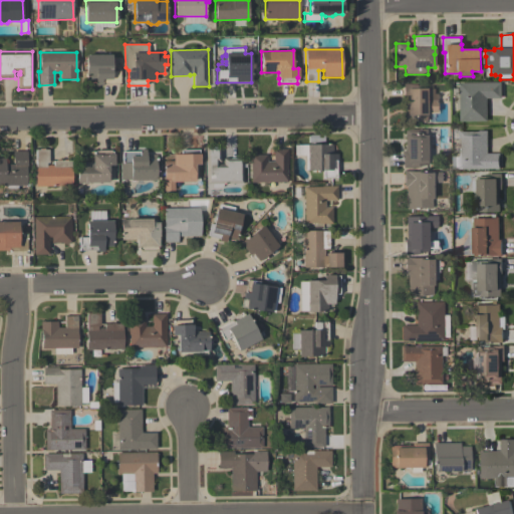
[(120,84),(103,84),(103,85),(95,85),(95,80),(86,80),(86,55),(112,54),(112,71),(120,71),(120,84)]
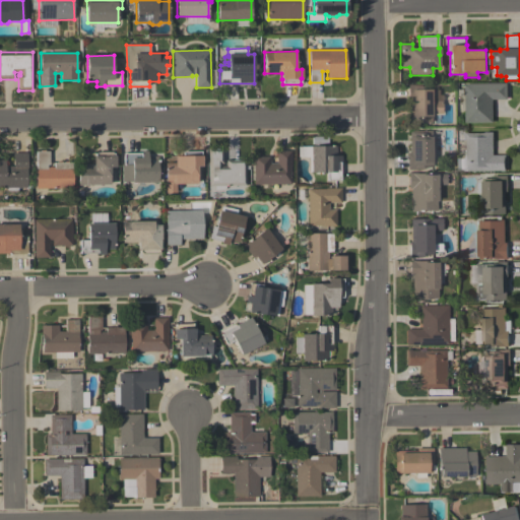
[(408,123),(407,85),(432,84),(432,102),(442,102),(442,114),(432,114),(432,123),(408,123)]
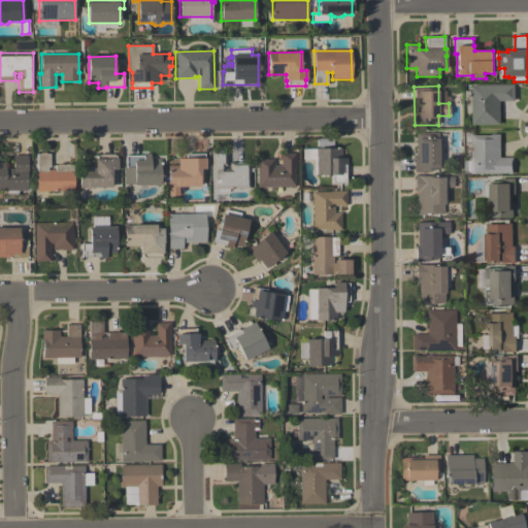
[(515,86),(515,101),(500,101),(500,126),(472,126),(471,86),(515,86)]
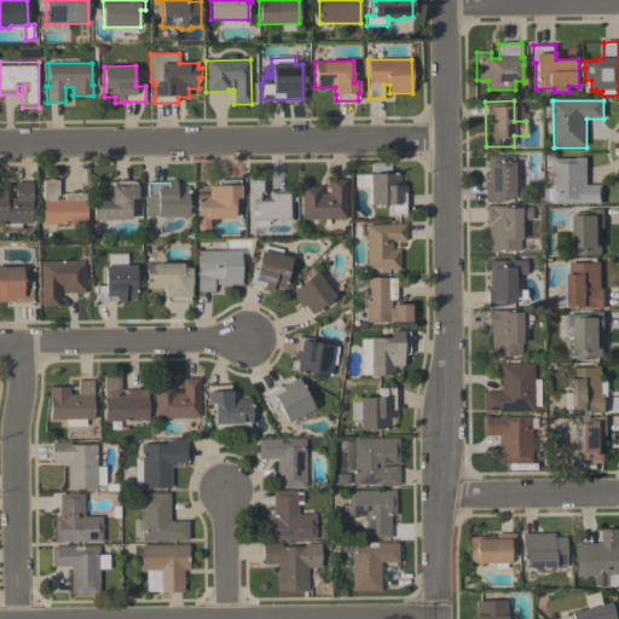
[(515,200),(503,200),(503,202),(485,203),(485,184),(487,184),(487,156),(514,156),(515,200)]
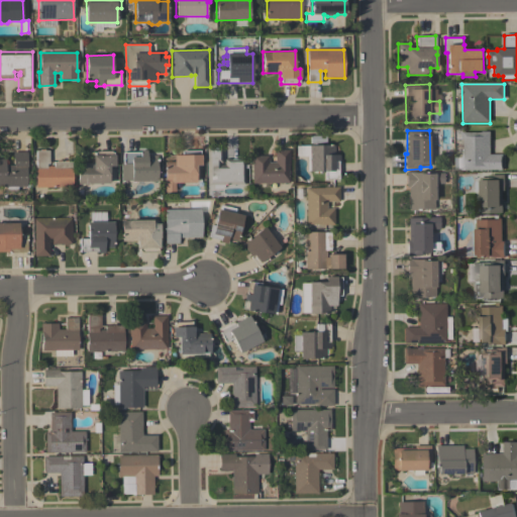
[(503,154),(503,171),(499,171),(499,170),(456,171),(456,159),(459,159),(462,152),(463,152),(462,133),(482,132),(482,131),(490,131),(491,154),(503,154)]
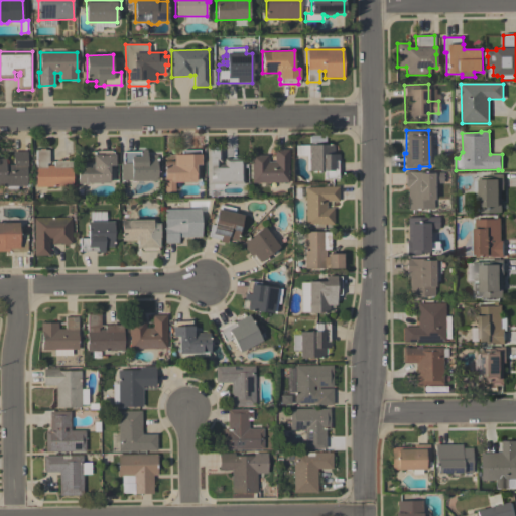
[(306,171),(306,155),(295,156),(295,145),(334,145),(334,155),(339,155),(339,161),(338,161),(338,179),(325,180),(325,171),(306,171)]
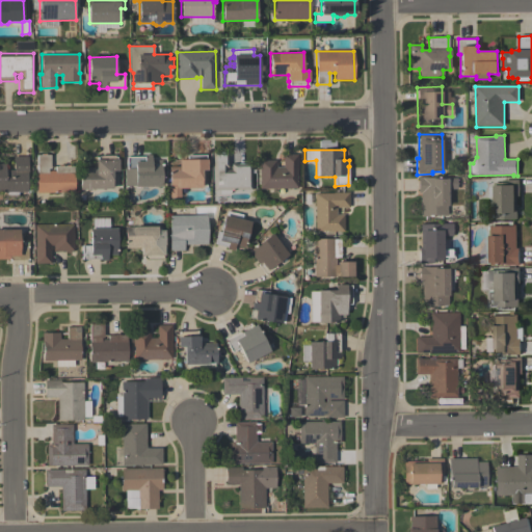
[(213,153),(228,153),(228,167),(225,167),(225,170),(232,170),(232,164),(251,164),(251,190),(232,190),(232,192),(228,195),(219,195),(219,192),(213,192),(213,153)]
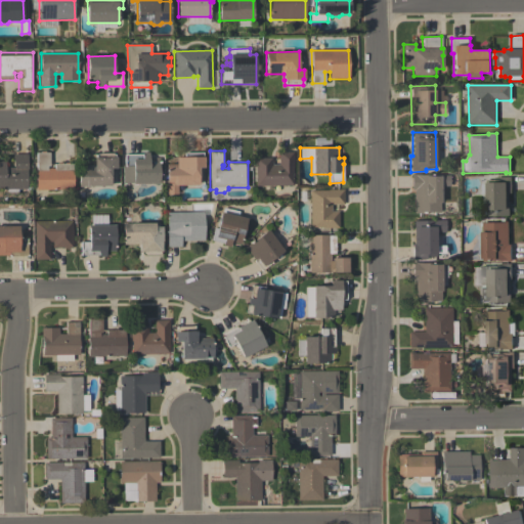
[(36,190),(36,171),(37,171),(36,153),(41,153),(41,151),(45,151),(45,153),(49,153),(50,167),(47,167),(47,169),(54,169),(54,165),(57,165),(57,163),(61,163),(61,164),(66,164),(64,163),(70,163),(70,164),(73,164),(74,189),(36,190)]
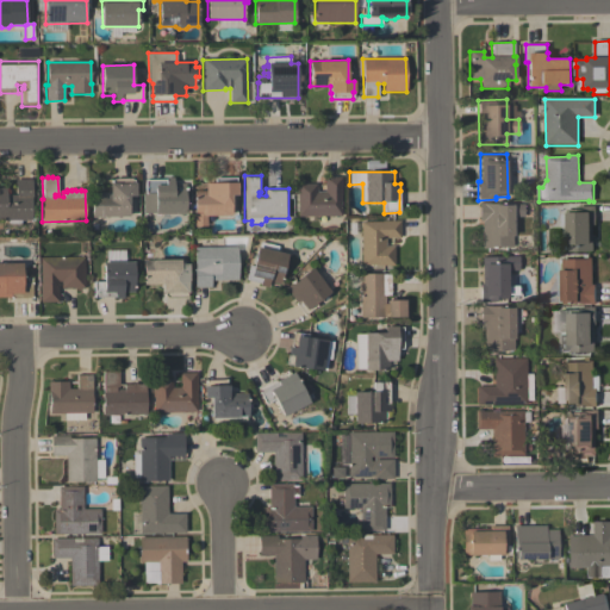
[(145,180),(166,180),(166,178),(174,178),(174,185),(185,184),(186,215),(155,215),(155,213),(143,213),(143,193),(145,193),(145,180)]
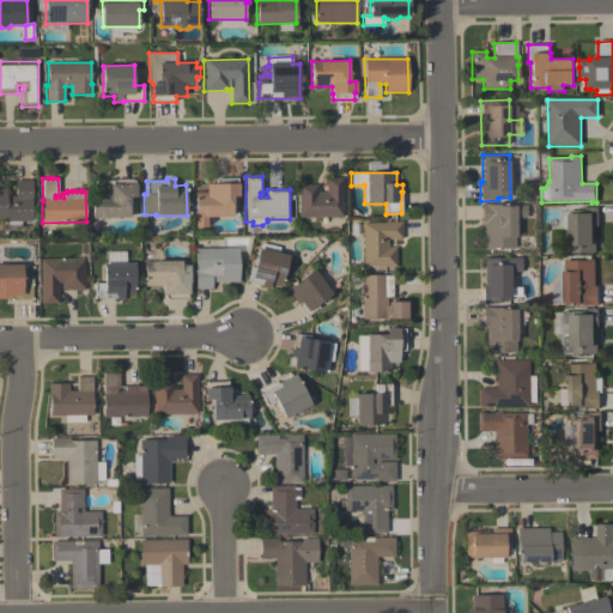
[(195,193),(206,192),(206,184),(216,184),(216,180),(236,178),(237,184),(240,184),(240,196),(232,196),(232,207),(232,217),(207,217),(208,229),(195,229),(194,216),(195,216),(195,193)]
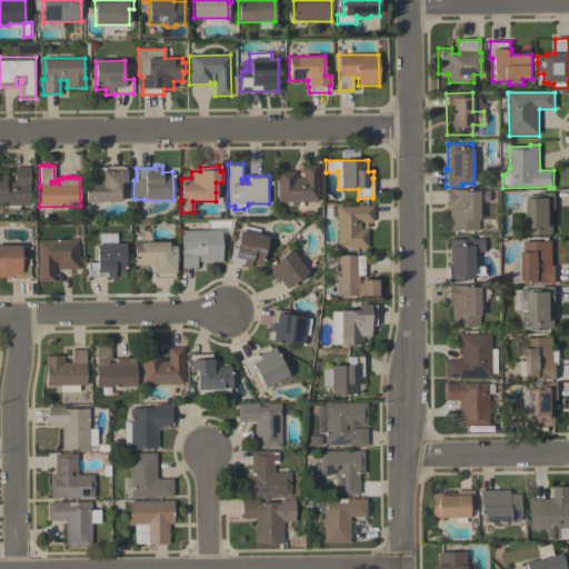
[(278,202),(278,183),(277,183),(277,171),(296,171),(296,179),(302,179),(302,166),(318,166),(319,182),(318,182),(318,201),(278,202)]
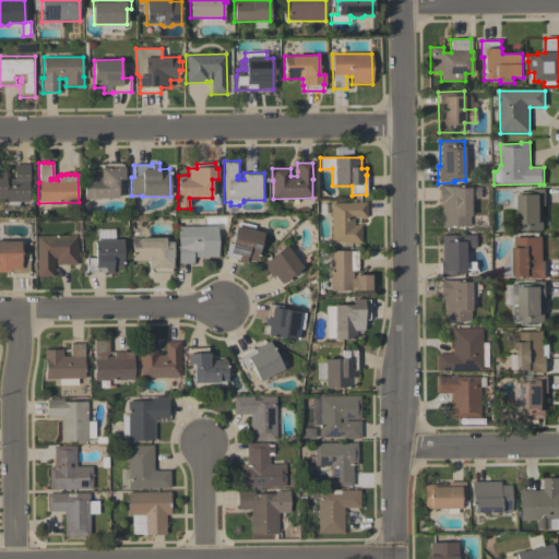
[(84,199),(84,177),(100,177),(100,168),(103,168),(103,165),(104,165),(104,164),(120,164),(121,165),(122,165),(122,167),(125,167),(125,179),(118,179),(118,199),(84,199)]
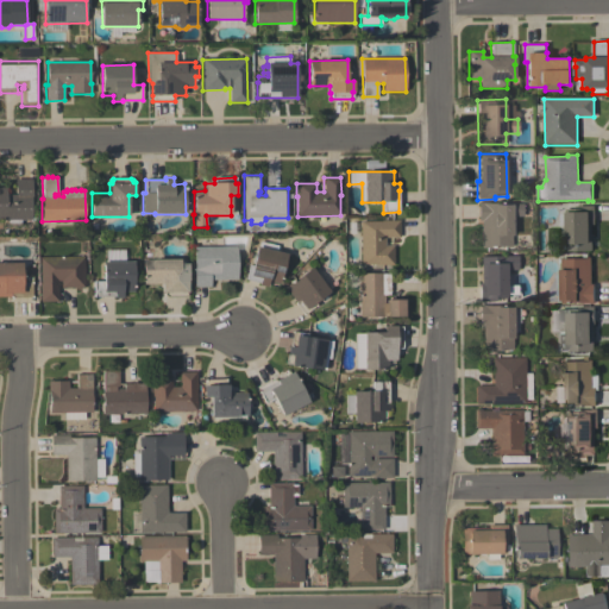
[(31,180),(32,199),(31,199),(31,220),(20,220),(20,226),(6,226),(6,220),(0,220),(0,187),(6,187),(6,195),(16,195),(16,180),(31,180)]
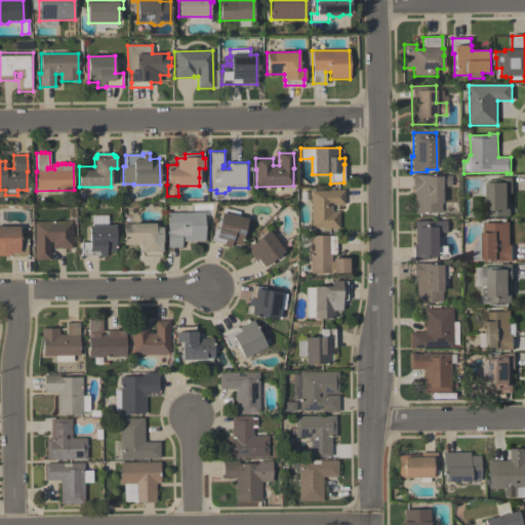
[(412,174),(418,174),(418,175),(442,175),(442,176),(450,176),(450,188),(442,188),(442,203),(441,203),(441,213),(422,213),(422,214),(415,214),(415,191),(412,191),(412,174)]
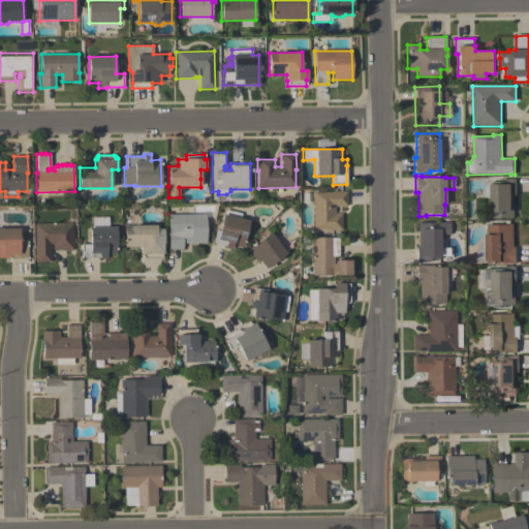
[(515,219),(492,219),(491,185),(492,185),(492,182),(501,182),(501,179),(517,179),(517,196),(514,196),(515,219)]
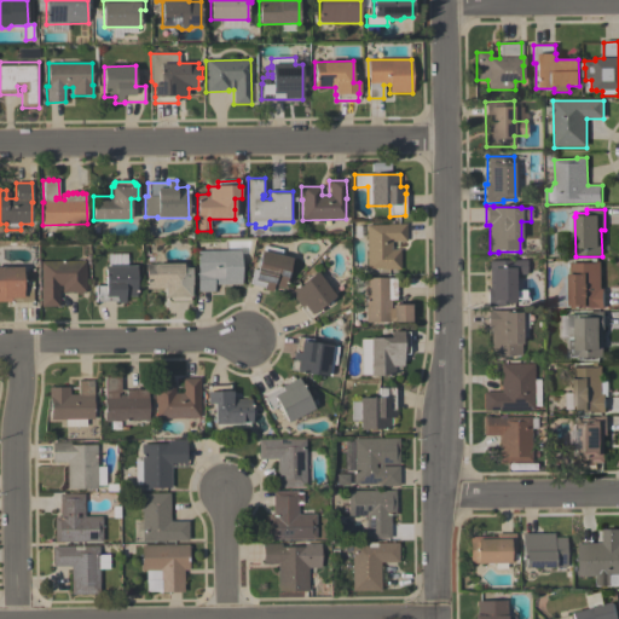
[(368,270),(366,226),(388,225),(406,225),(406,242),(392,242),(392,250),(400,250),(401,270),(383,271),(383,270),(368,270)]
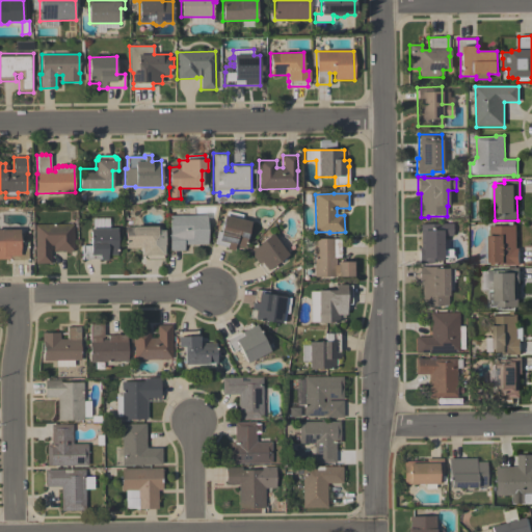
[(245,246),(236,244),(234,251),(225,249),(227,248),(214,245),(217,233),(220,233),(224,215),(225,215),(228,211),(243,215),(242,219),(251,221),(245,246)]
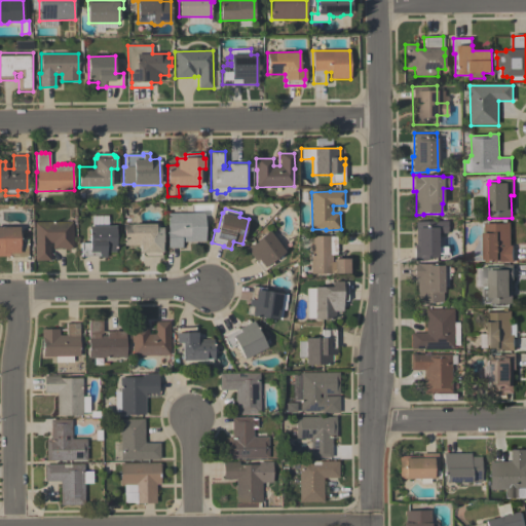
[(167,249),(167,233),(168,233),(167,214),(204,214),(205,242),(182,242),(182,249),(167,249)]
